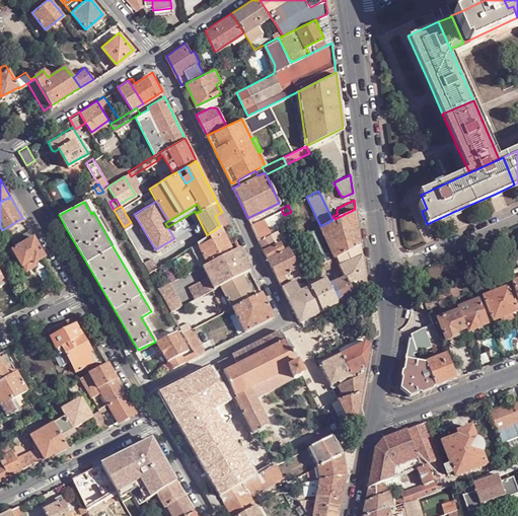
[(284,216),(281,209),(259,220),(263,226),(284,216)]
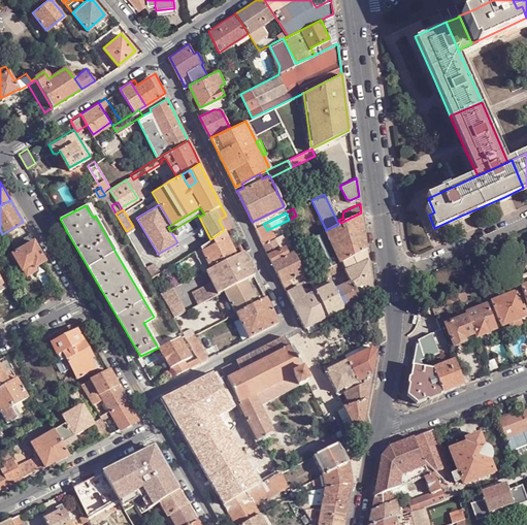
[(340,223),(338,224),(326,230),(308,239),(322,269),(324,268),(334,263),(340,260),(365,248),(362,221),(361,212),(340,223)]
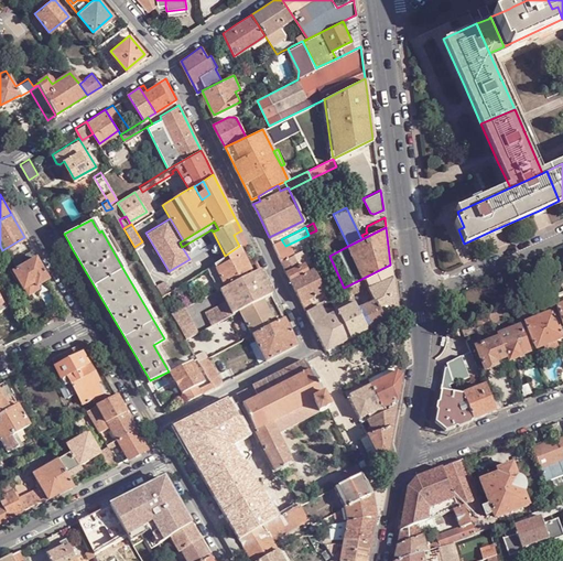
[(104,229),(101,230),(122,268),(125,267),(126,267),(104,229)]
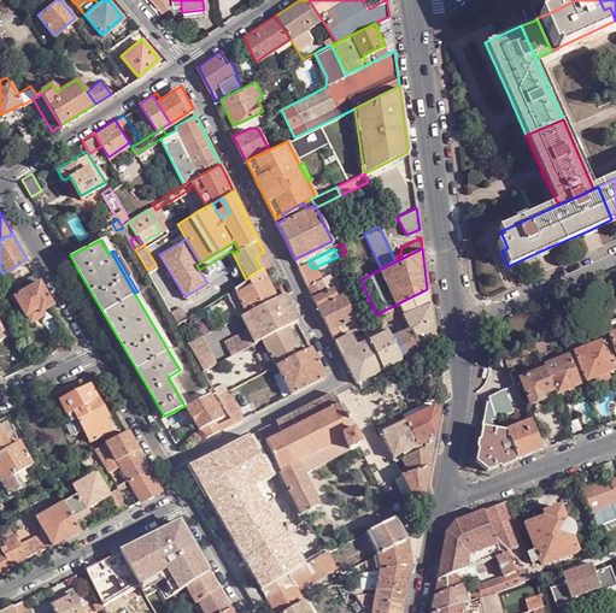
[(256,257),(262,269),(270,264),(264,252),(256,257)]
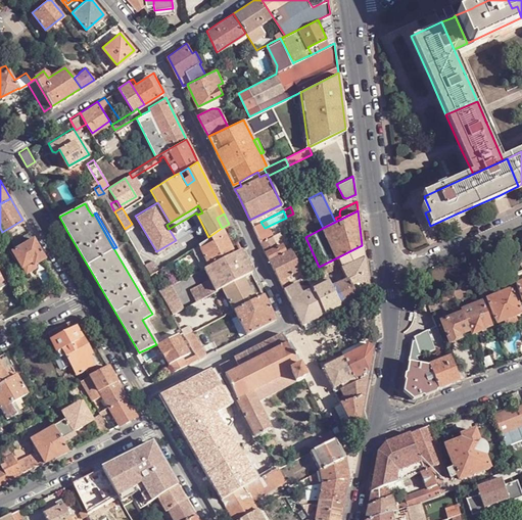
[(265,228),(261,222),(252,226),(257,235),(282,285),(283,284),(285,283),(302,275),(281,231),(267,238),(267,236),(268,236),(265,228)]
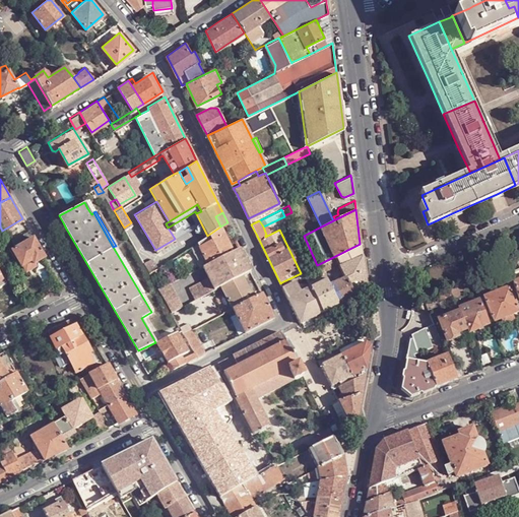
[(197,242),(207,262),(232,249),(220,227),(207,236),(197,242)]
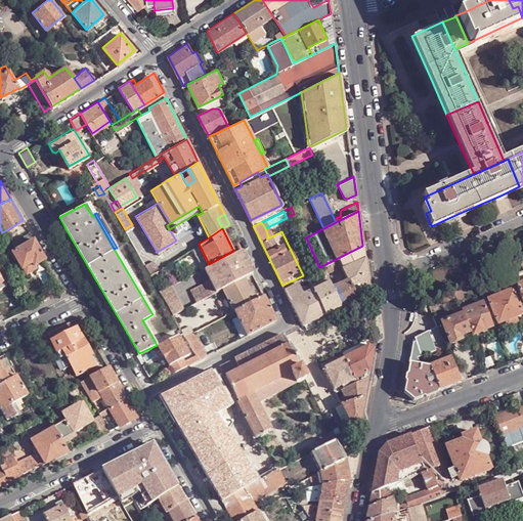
[(45,257),(30,230),(10,241),(15,249),(9,252),(13,259),(16,257),(22,266),(23,266),(26,271),(36,266),(35,263),(45,257)]
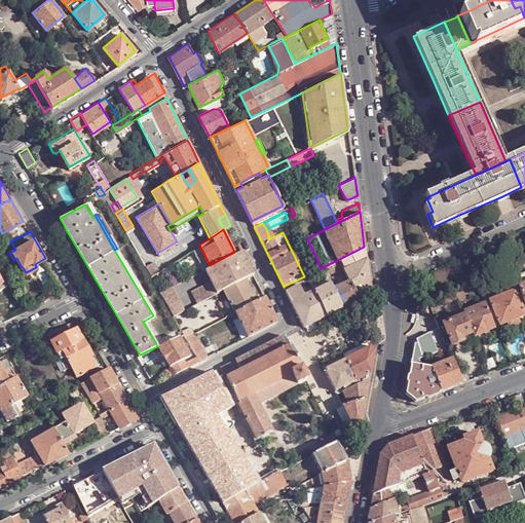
[(366,256),(364,247),(339,259),(349,279),(358,299),(368,294),(370,289),(368,273),(366,256)]
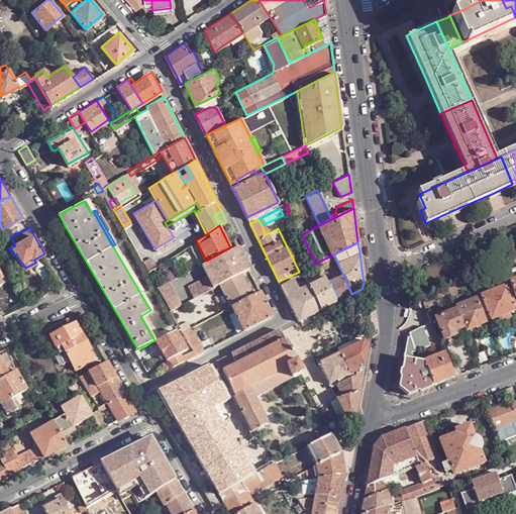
[(114,244),(112,245),(150,310),(152,310),(114,244)]
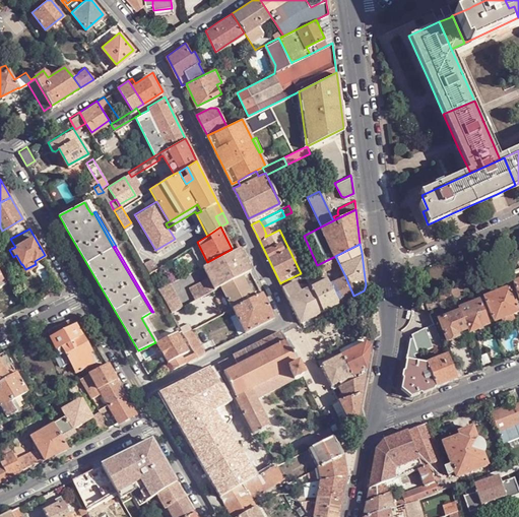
[(193,283),(199,296),(220,284),(242,273),(251,269),(249,266),(245,259),(239,246),(232,249),(207,262),(202,264),(208,275),(193,283)]
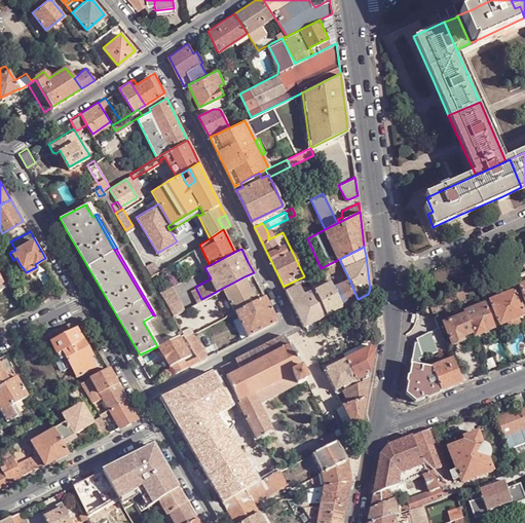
[(333,262),(323,267),(325,271),(335,267),(333,262)]
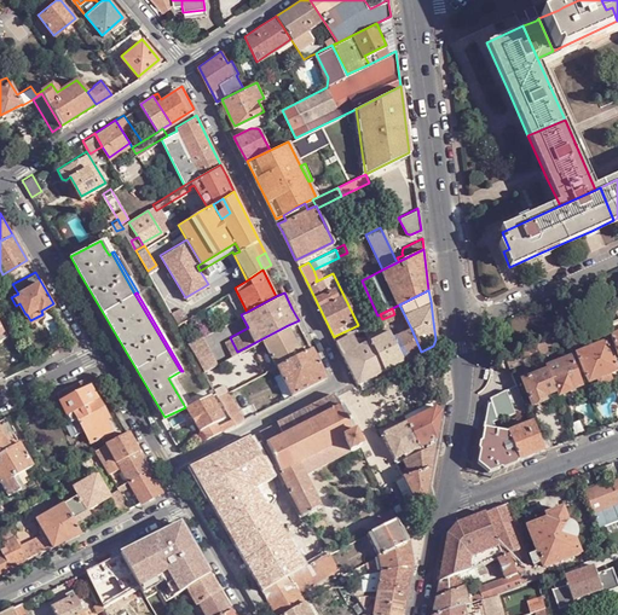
[(190,329),(184,319),(178,323),(184,334),(190,329)]
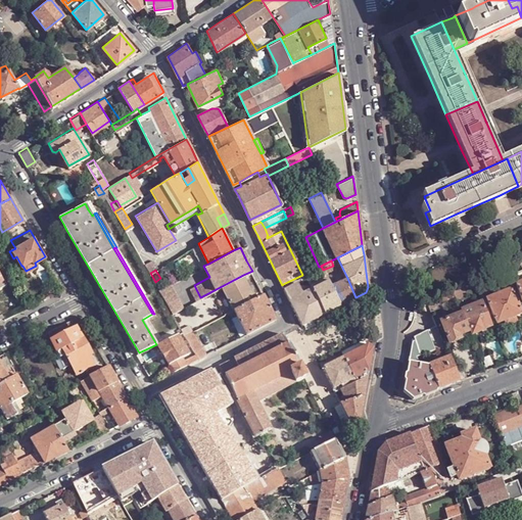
[(222,286),(233,309),(254,297),(243,275),(222,286)]
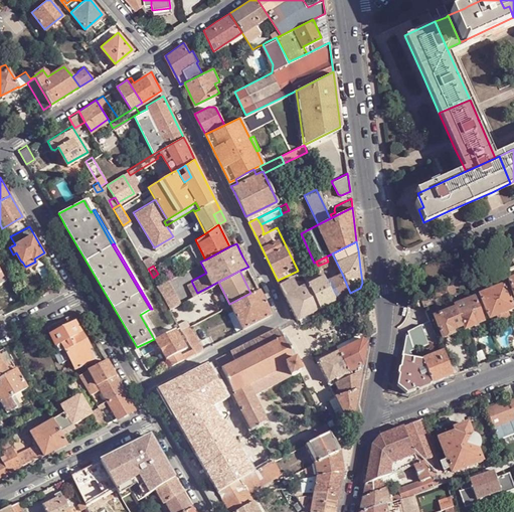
[(343,296),(350,293),(342,274),(326,282),(335,300),(343,296)]
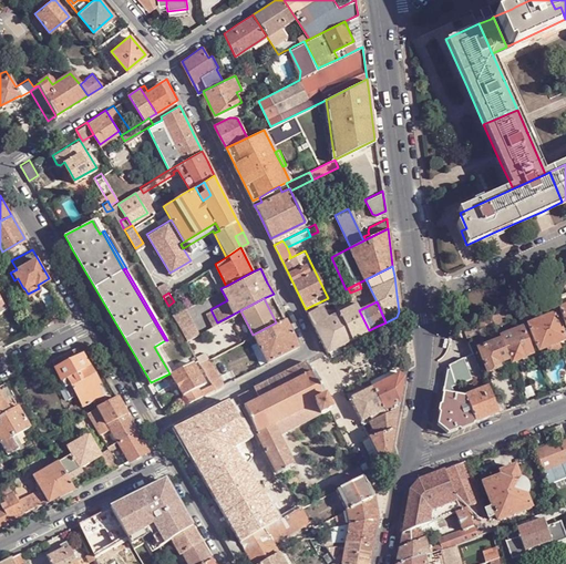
[(356,304),(338,313),(351,339),(360,335),(369,330),(359,310),(356,304)]
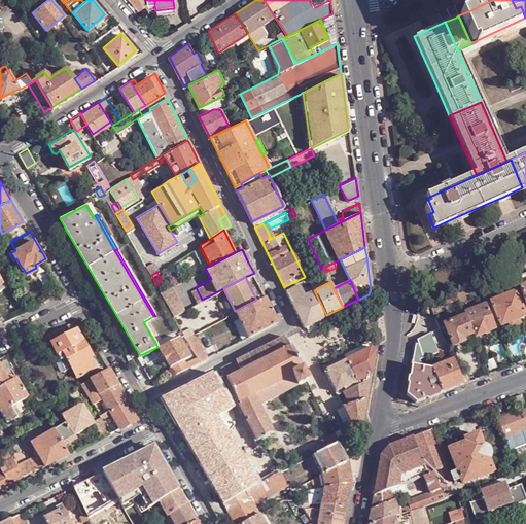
[(172,284),(160,290),(173,314),(184,308),(172,284)]
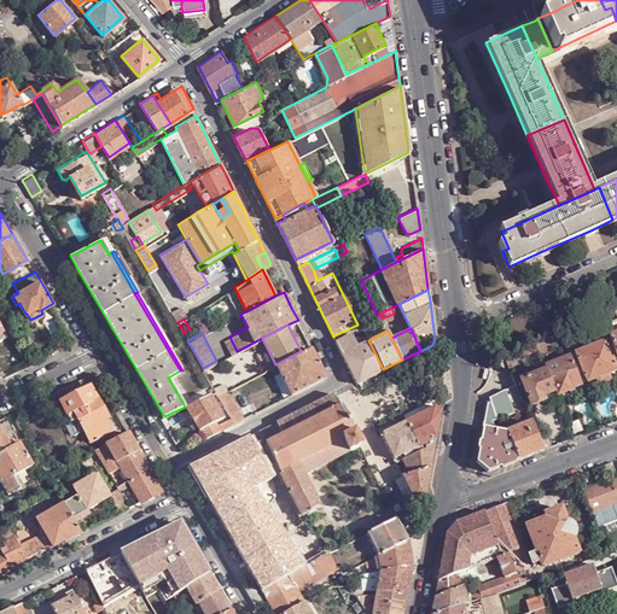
[(335,335),(333,337),(335,340),(341,352),(355,381),(358,381),(383,369),(368,340),(358,345),(351,333),(338,339),(337,334),(335,335)]
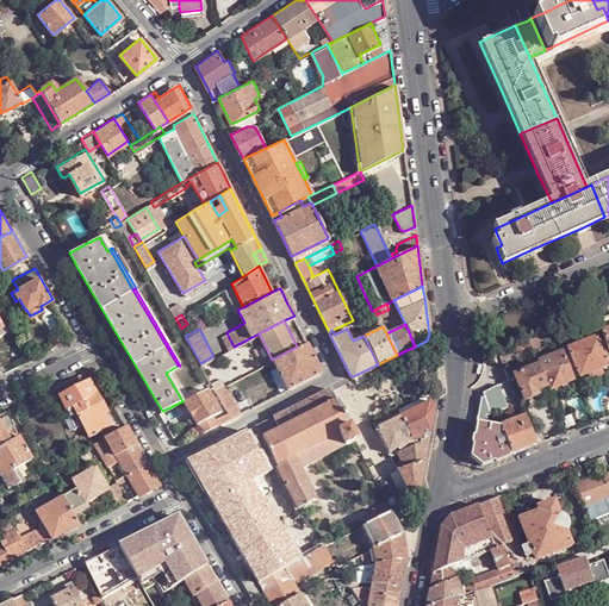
[(580,373),(588,370),(600,364),(608,361),(597,333),(569,345),(580,373)]
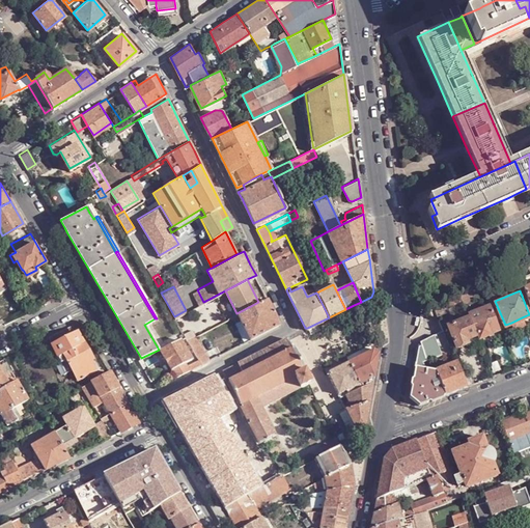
[(462,297),(459,293),(453,297),(455,302),(463,299),(462,297)]
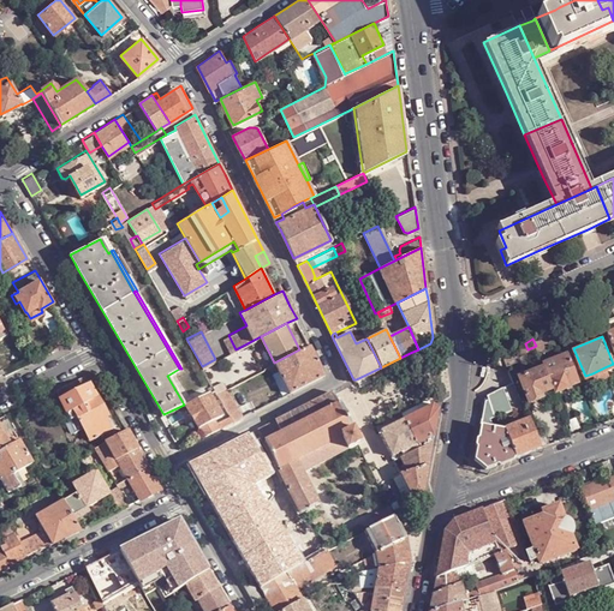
[(506,358),(528,349),(525,343),(504,353),(506,358)]
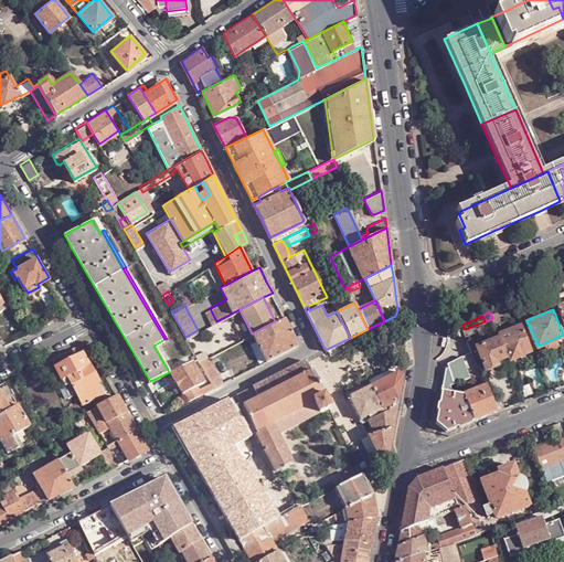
[(275,321),(252,333),(265,360),(297,343),(290,330),(285,317),(275,321)]
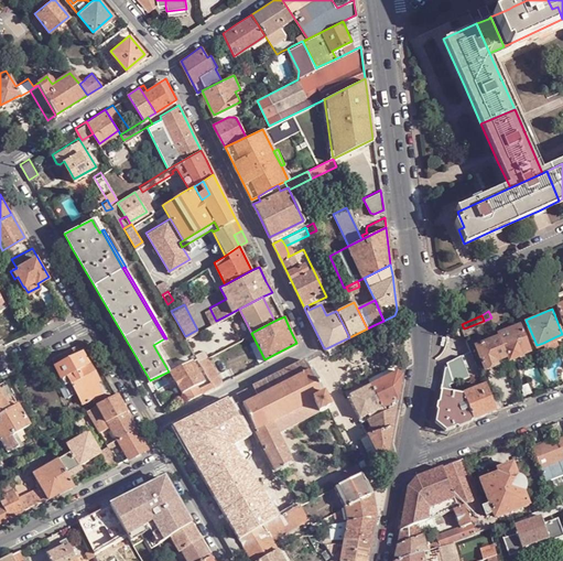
[(498,331),(509,357),(520,353),(520,352),(531,347),(520,322),(498,331)]
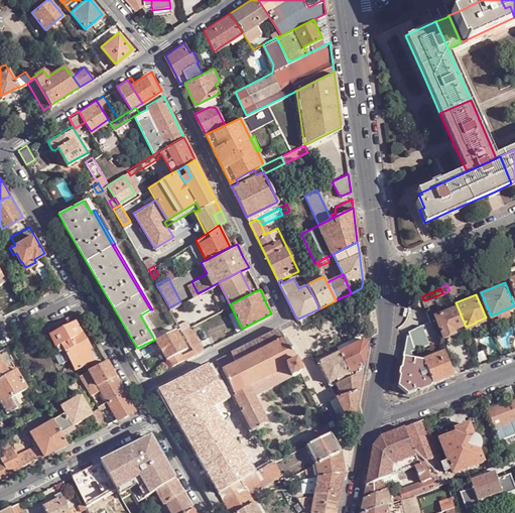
[(454,327),(463,324),(456,306),(435,314),(443,336),(455,331),(454,327)]
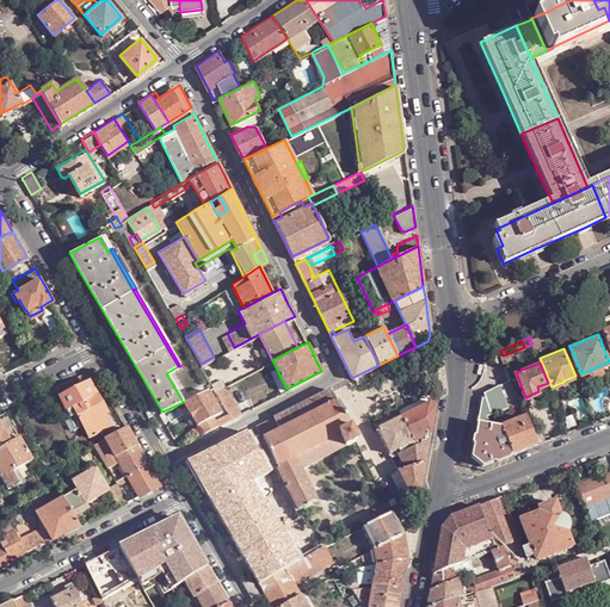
[(601,365),(589,371),(592,376),(603,371),(601,365)]
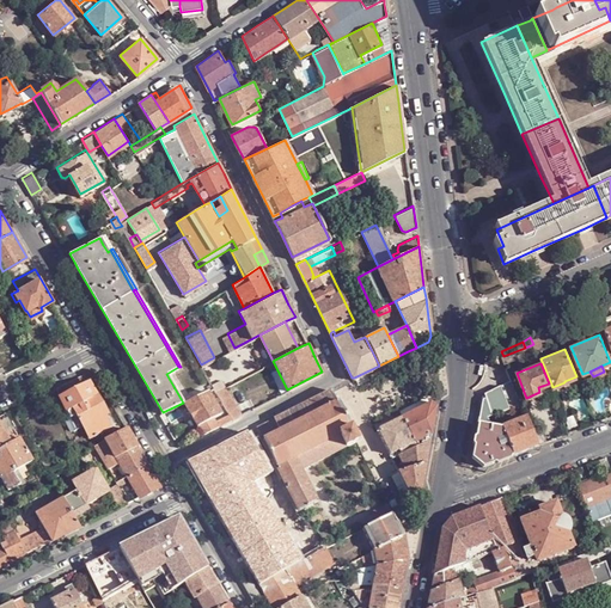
[(84,372),(55,386),(67,407),(63,410),(67,417),(77,412),(84,424),(90,435),(110,424),(104,412),(107,411),(84,372)]
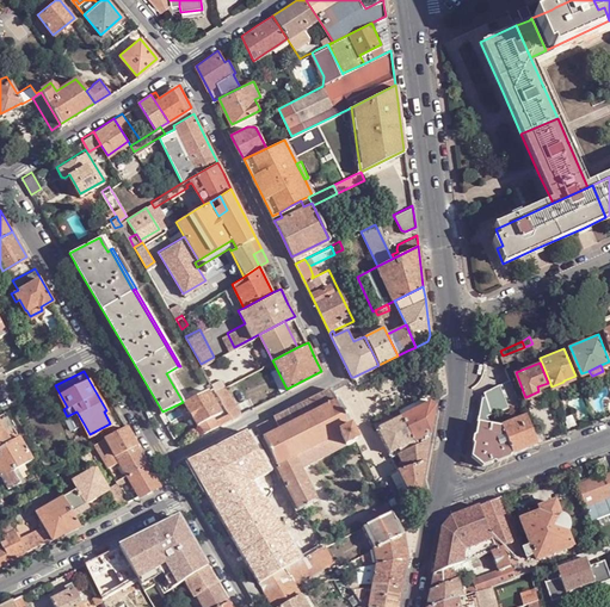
[(521,400),(511,377),(485,390),(486,395),(481,397),(474,433),(475,433),(472,453),(482,463),(513,451),(503,425),(492,422),(490,414),(493,412),(497,410),(521,400)]
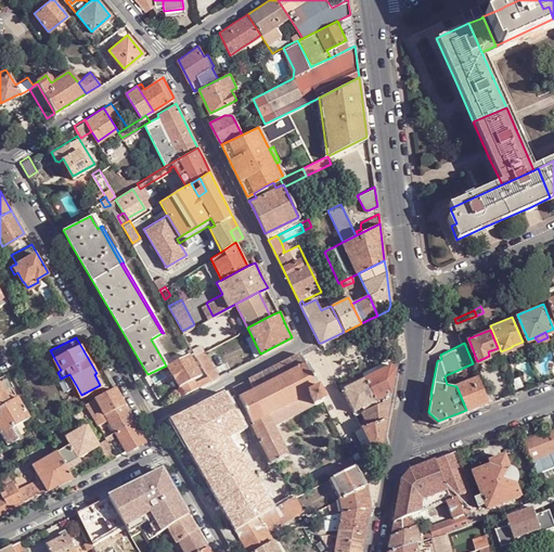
[(253,389),(237,397),(237,398),(248,419),(249,421),(266,412),(271,424),(312,403),(306,392),(317,386),(314,383),(308,369),(299,351),(247,379),(253,389)]
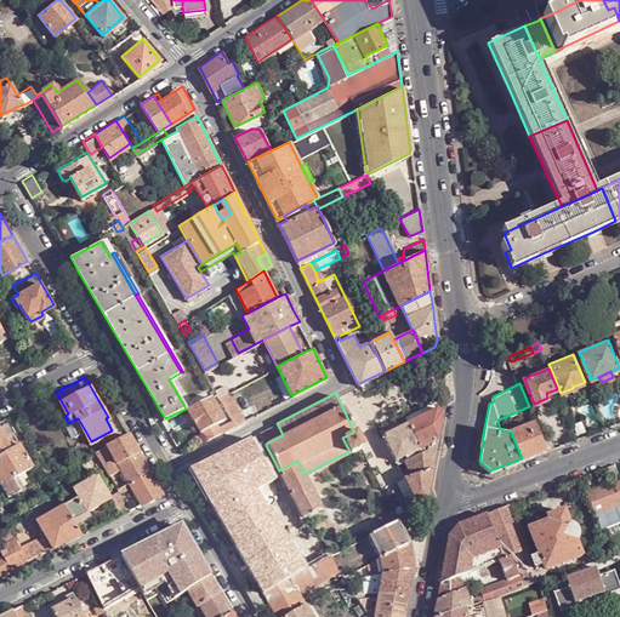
[(187,407),(205,439),(221,430),(219,426),(216,422),(223,417),(210,395),(187,407)]
